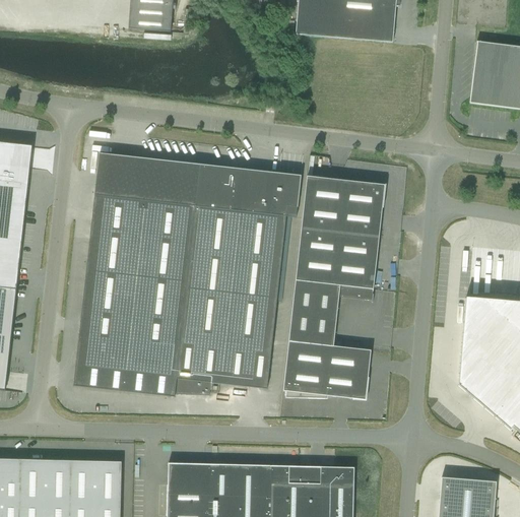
[(171,29),(173,0),(130,0),(128,26),(171,29)]
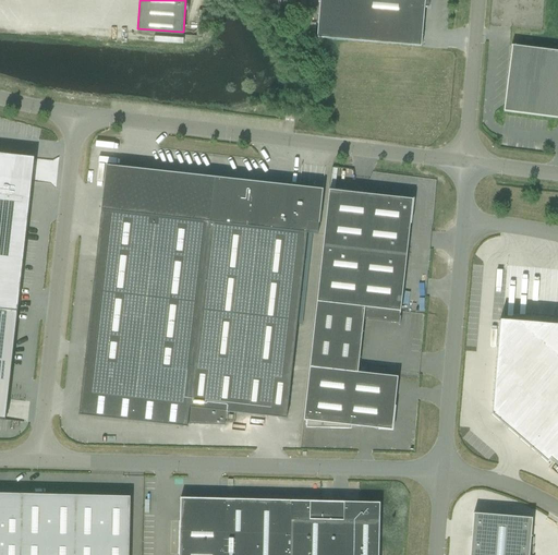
[(319,0),(316,35),(421,44),(424,4),(428,4),(428,0),(319,0)]
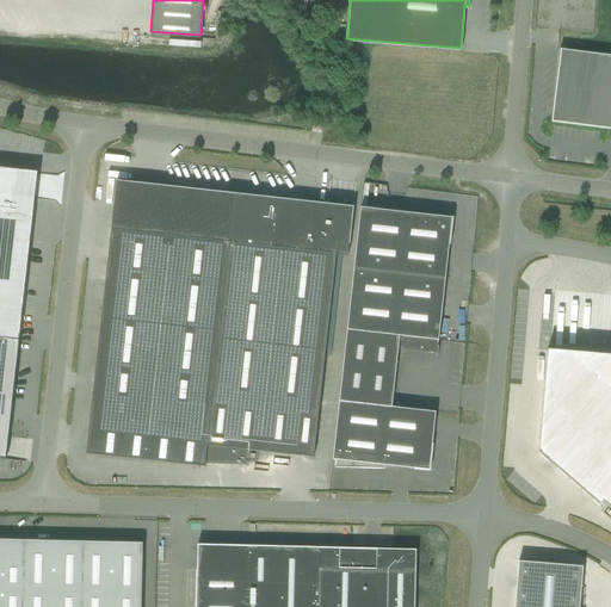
[(560,48),(551,119),(610,127),(610,53),(560,47),(560,48)]
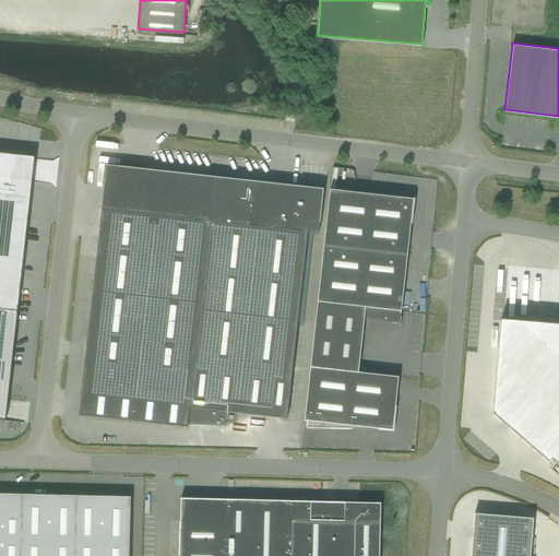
[(0,417),(6,418),(34,155),(0,151),(0,417)]
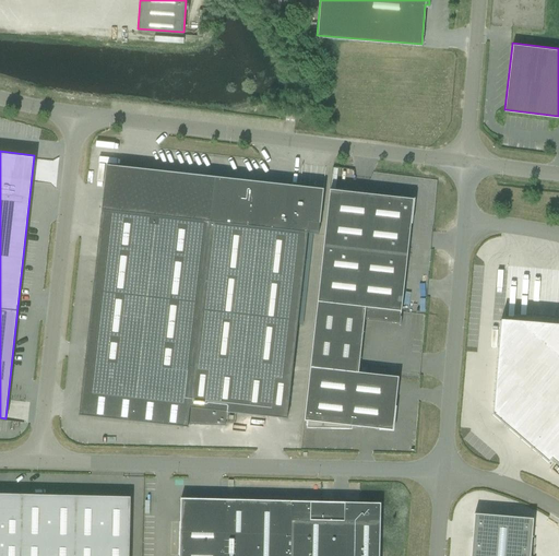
[(264,181),(106,164),(79,413),(187,425),(187,422),(227,423),(229,411),(287,417),(307,231),(318,233),(321,202),(298,200),(300,185),(299,185),(299,187),(264,184),(264,181)]
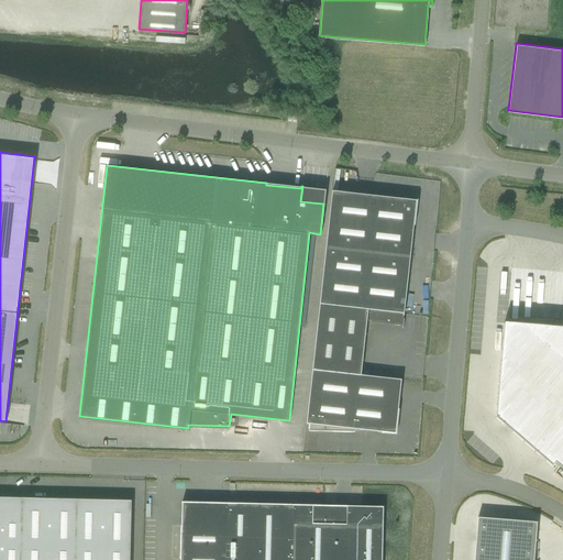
[(403,197),(332,189),(306,421),(309,421),(309,429),(354,427),(382,430),(382,431),(384,431),(384,430),(396,431),(397,423),(398,414),(397,414),(398,409),(399,407),(398,407),(401,377),(361,373),(366,319),(401,324),(401,326),(404,326),(404,317),(403,317),(414,223),(415,223),(415,221),(414,220),(415,216),(416,216),(416,208),(417,198),(405,197),(403,196),(403,197)]
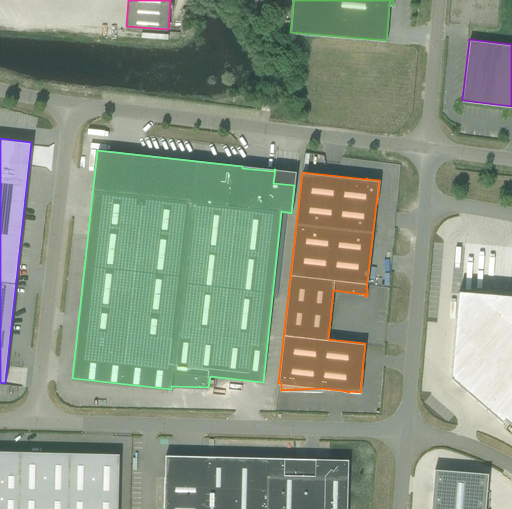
[(511,295),(458,291),(451,378),(502,422),(505,419),(511,425),(511,295)]
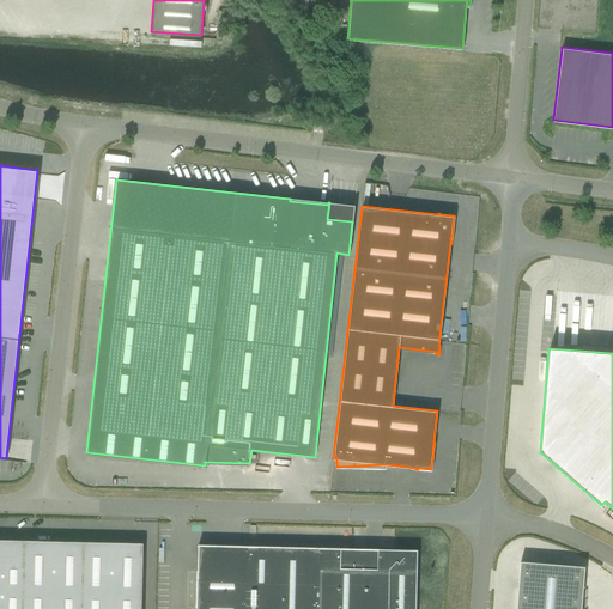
[(24,541),(0,540),(0,608),(140,608),(143,542),(24,540),(24,541)]
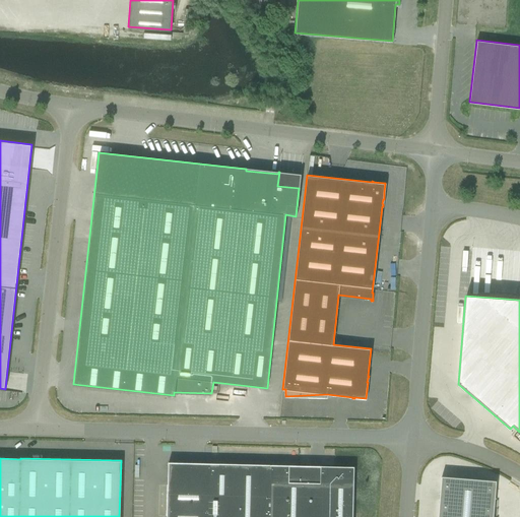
[(168,482),(166,516),(351,516),(353,482),(350,482),(351,470),(320,469),(320,467),(288,467),(288,464),(209,462),(208,483),(168,482)]
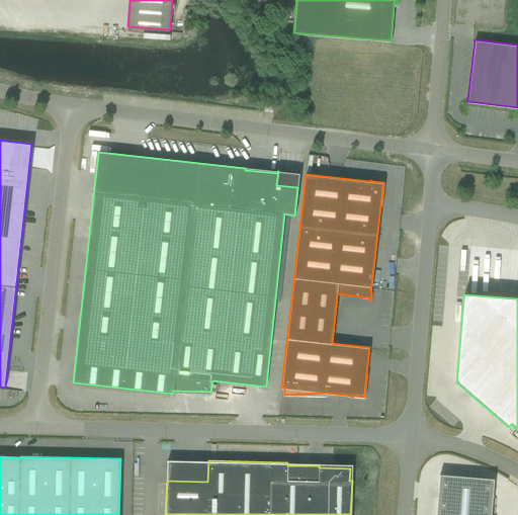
[(490,514),(494,479),(439,474),(436,514),(490,514)]
